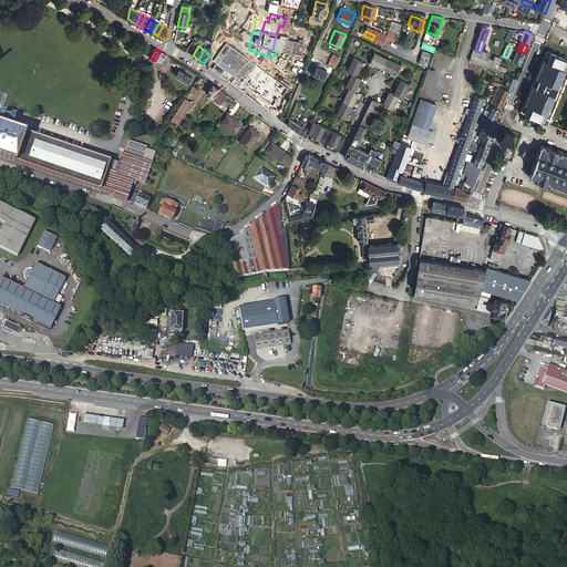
[(430,53),(422,50),(418,62),(426,65),(430,53)]
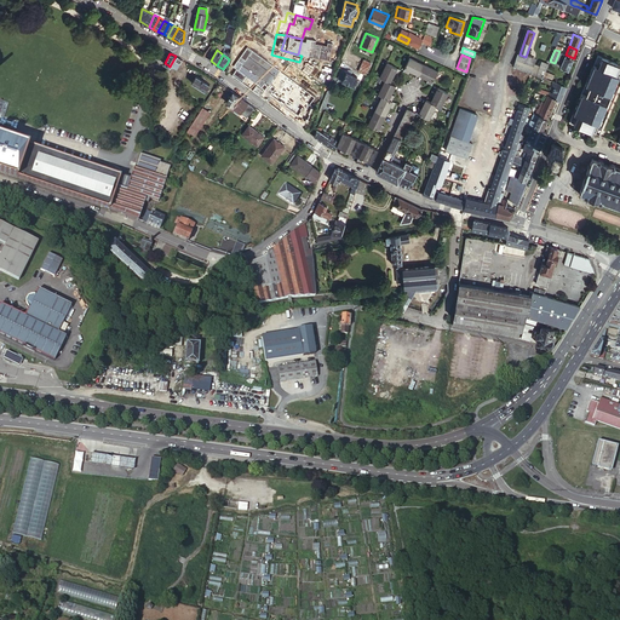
[(520,55),(517,55),(514,67),(530,73),(534,63),(535,61),(526,57),(520,55)]
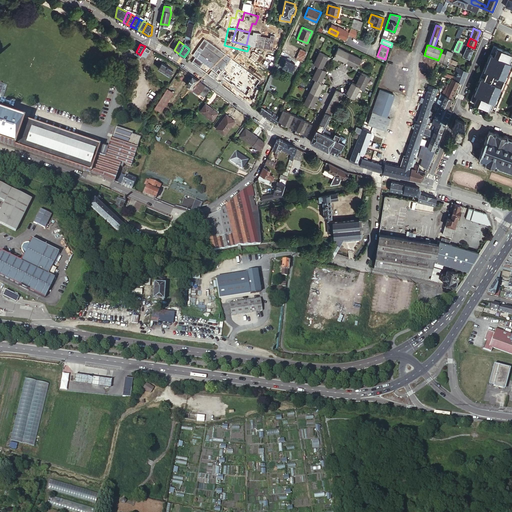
[(469,58),(474,48),(467,45),(463,55),(469,58)]
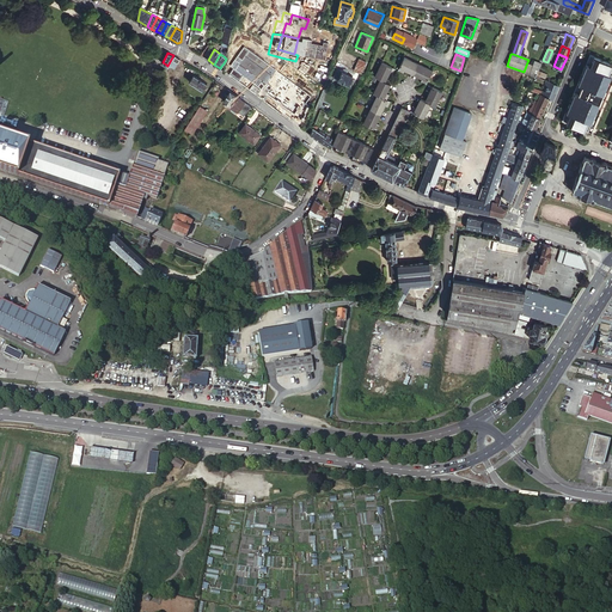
[(611,63),(587,54),(561,121),(591,133),(611,79),(611,63)]
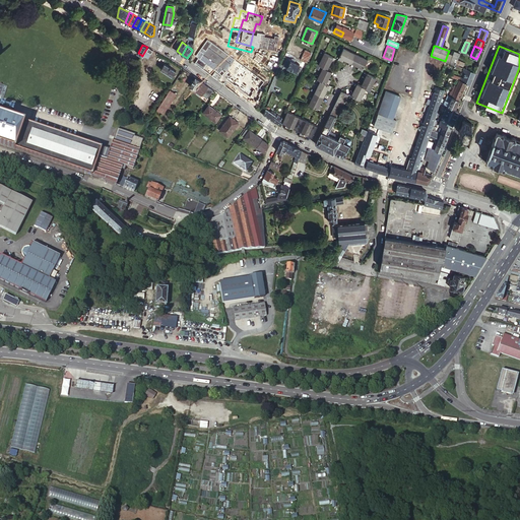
[(142,56),(141,55),(138,62),(142,64),(144,59),(145,55),(147,51),(148,48),(147,47),(142,56)]
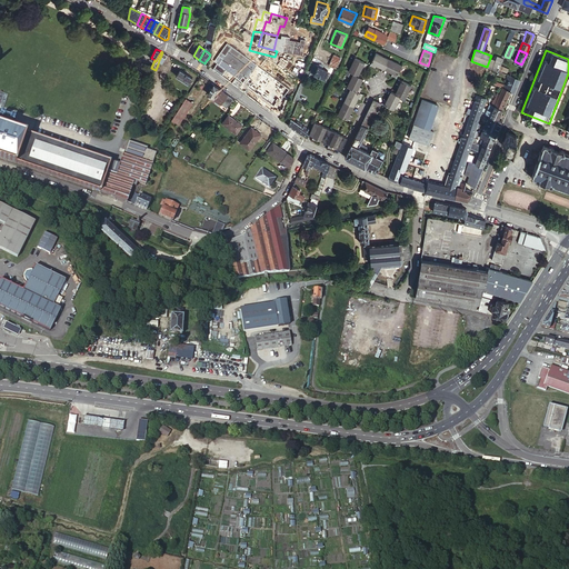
[(376,63),(386,68),(389,59),(376,52),(370,65),(375,67),(376,63)]
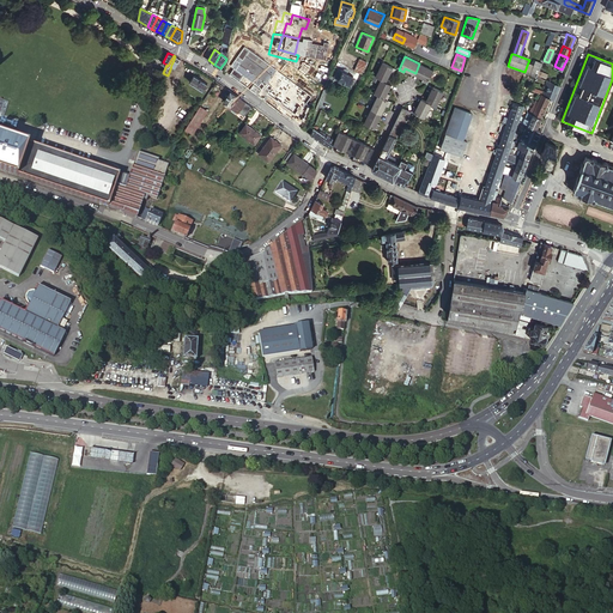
[(296,61),(281,58),(278,74),(307,82),(311,66),(296,61)]
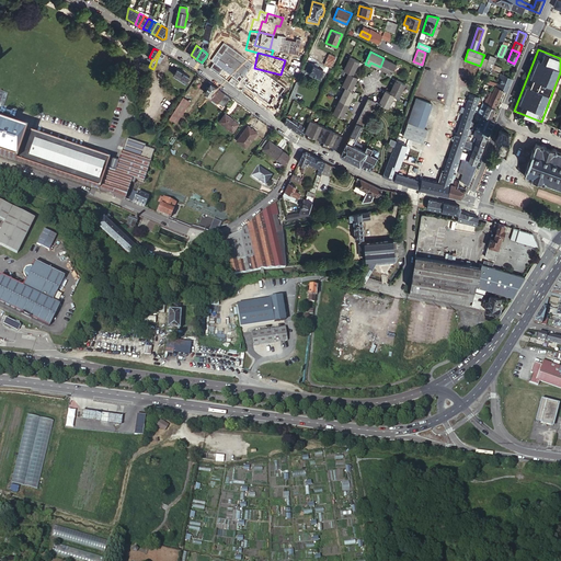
[(333,66),(338,56),(331,53),(325,63),(333,66)]
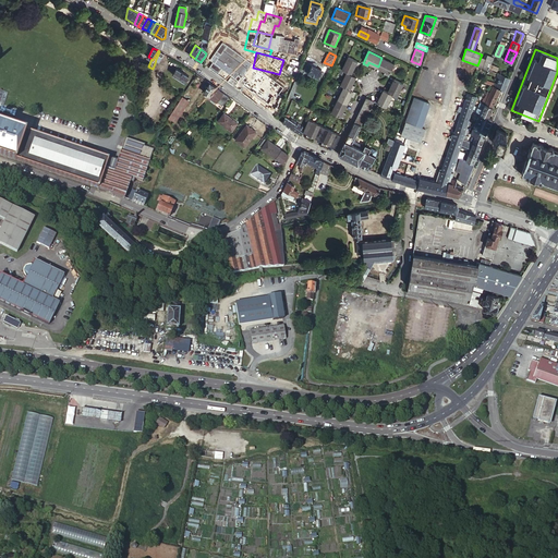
[(347,71),(351,73),(354,65),(358,67),(360,62),(348,56),(342,69),(347,71)]
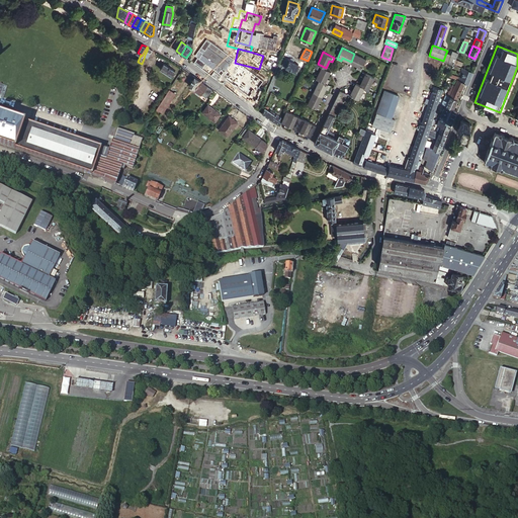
[(354,54),(351,62),(357,65),(356,68),(360,70),(365,59),(354,54)]
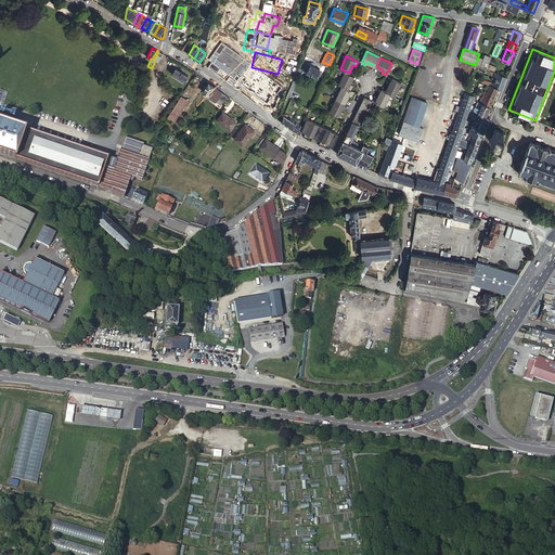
[(482,59),(480,67),(486,68),(489,60),(483,57),(482,59)]
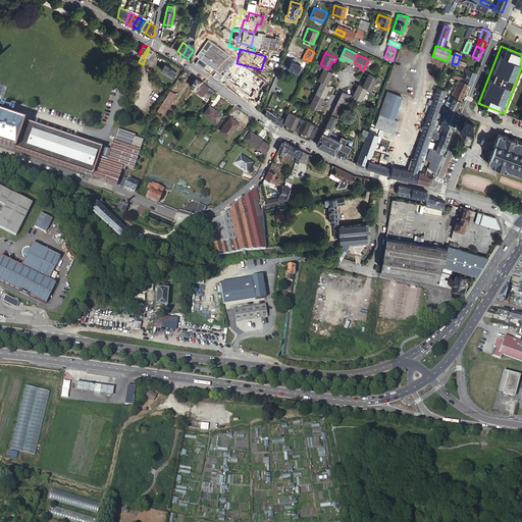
[(298,71),(301,64),(292,60),(291,62),(288,61),(285,66),(298,71)]
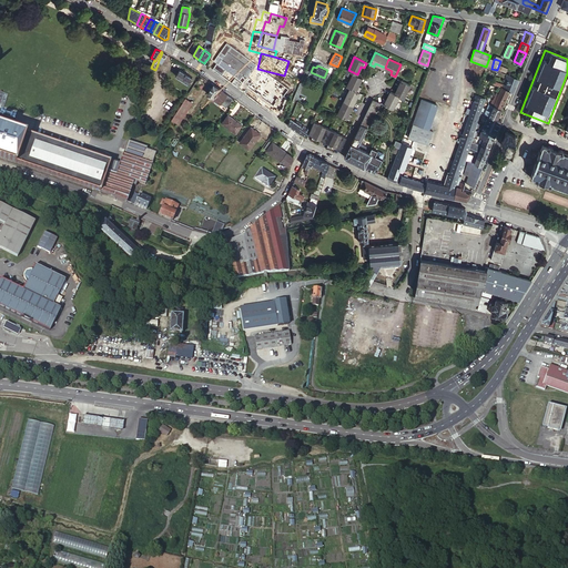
[(193,78),(180,70),(176,75),(188,84),(193,78)]
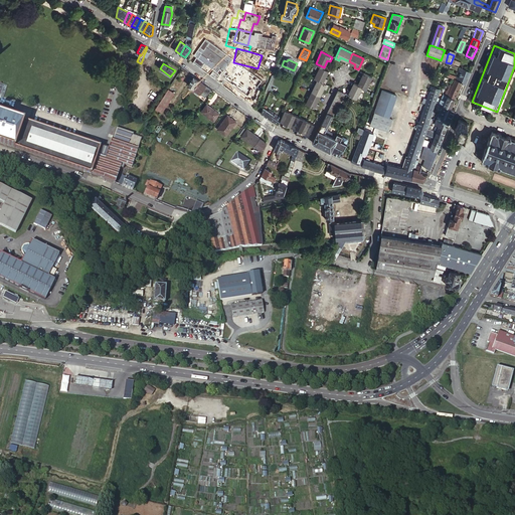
[(328,69),(324,67),(320,65),(314,77),(317,79),(325,83),(327,78),(325,77),(328,69)]
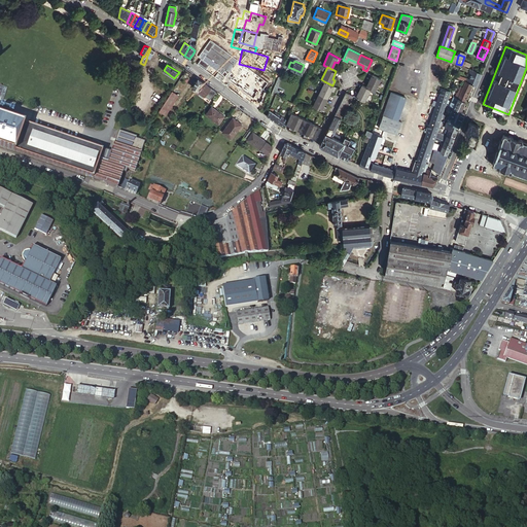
[(480,75),(481,73),(465,68),(464,70),(472,73),(471,76),(479,78),(480,75)]
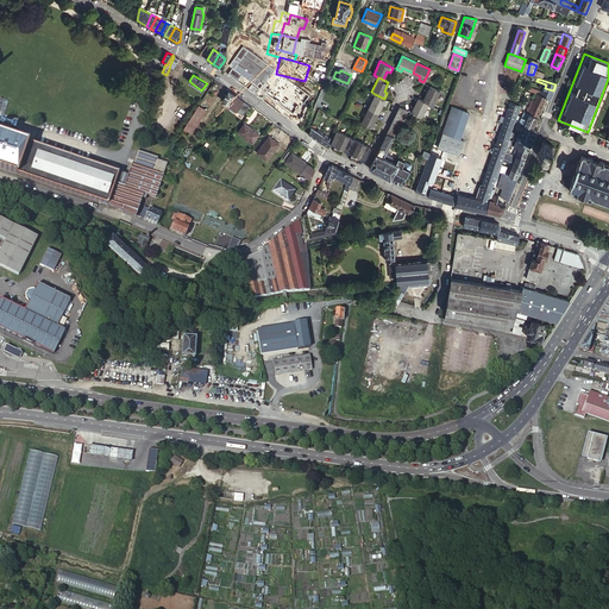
[(427,89),(422,99),(428,101),(432,104),(439,89),(438,89),(426,83),(424,88),(427,89)]
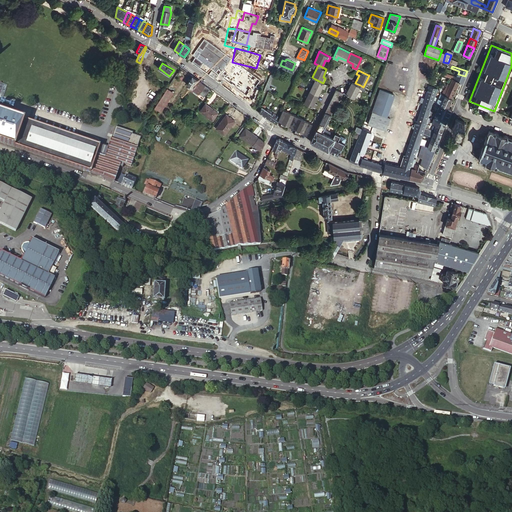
[(464,80),(465,76),(458,74),(456,77),(453,76),(452,79),(459,82),(462,83),(464,80)]
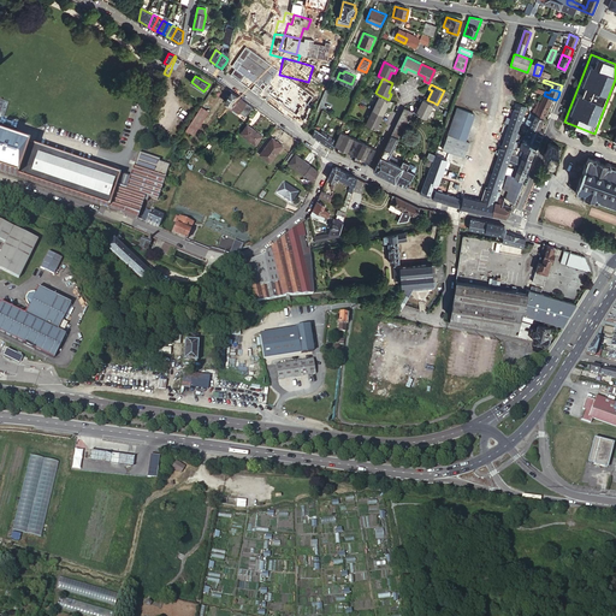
[(238,96),(231,92),(225,101),(231,106),(238,96)]
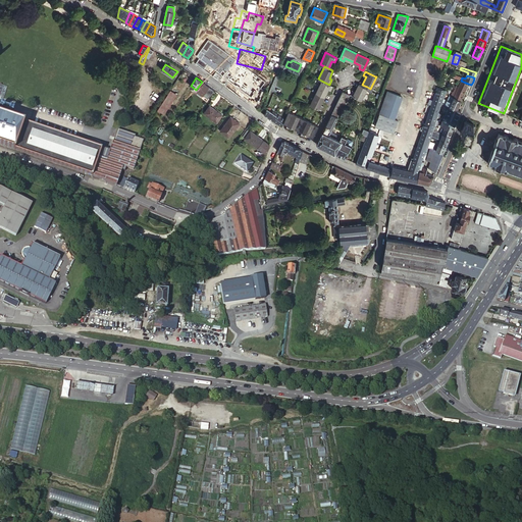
[(461,100),(468,84),(461,81),(457,79),(455,85),(454,89),(456,90),(455,92),(453,91),(450,96),(454,97),(461,100)]
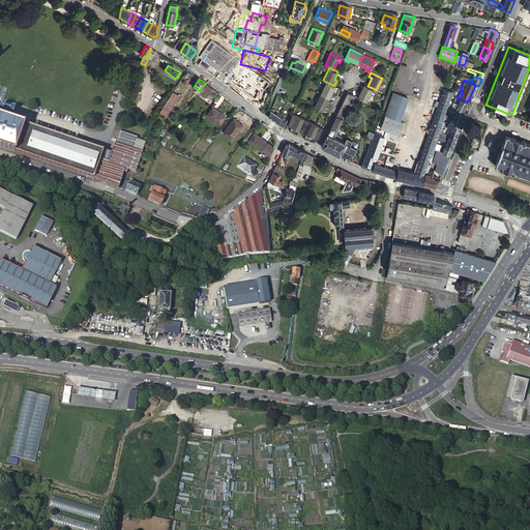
[(334,86),(326,82),(315,106),(326,111),(328,107),(326,106),(333,90),(335,91),(337,87),(334,86)]
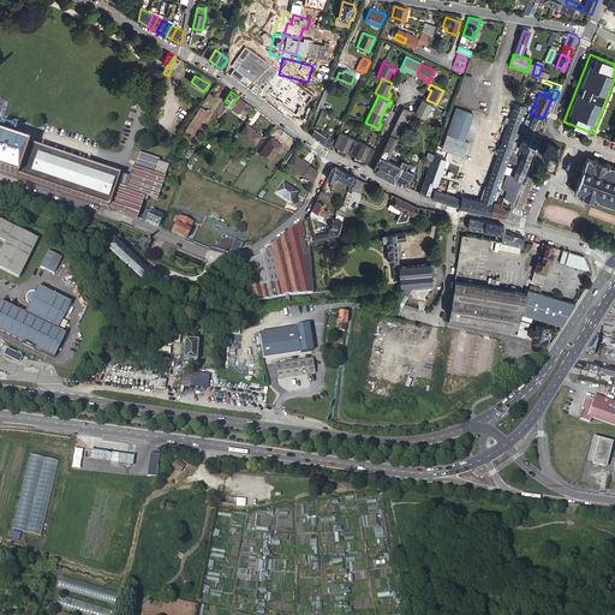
[(251,108),(252,107),(238,96),(231,106),(233,107),(245,115),(251,108)]
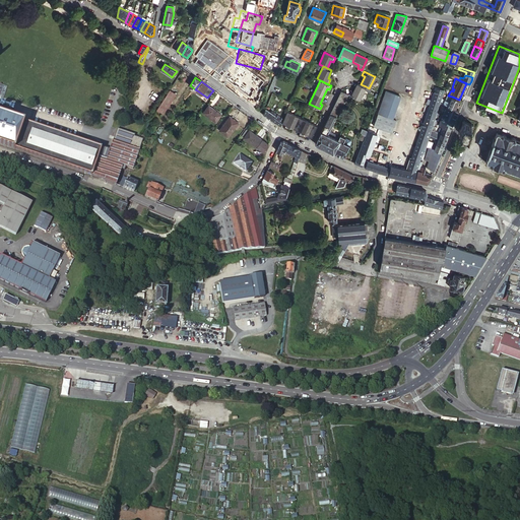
[(366,86),(361,84),(356,82),(353,90),(350,88),(348,92),(359,99),(366,86)]
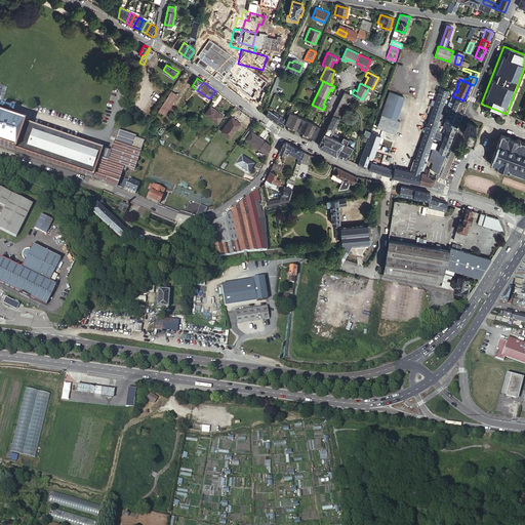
[(449,91),(440,87),(423,135),(433,138),(434,135),(435,133),(436,130),(437,127),(438,123),(439,120),(440,117),(441,112),(441,111),(443,105),(444,104),(446,99),(447,94),(449,91)]
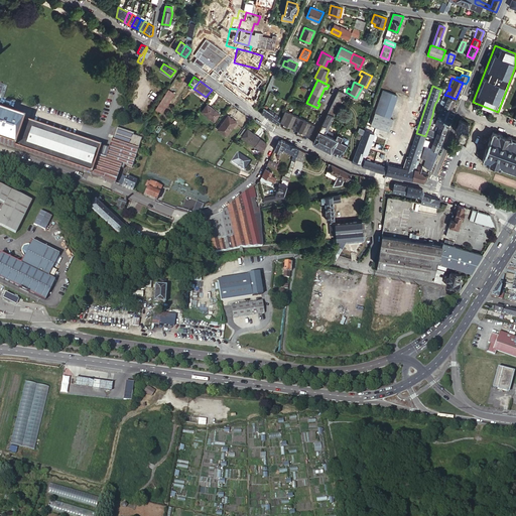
[(174,94),(167,90),(155,108),(162,112),(174,94)]
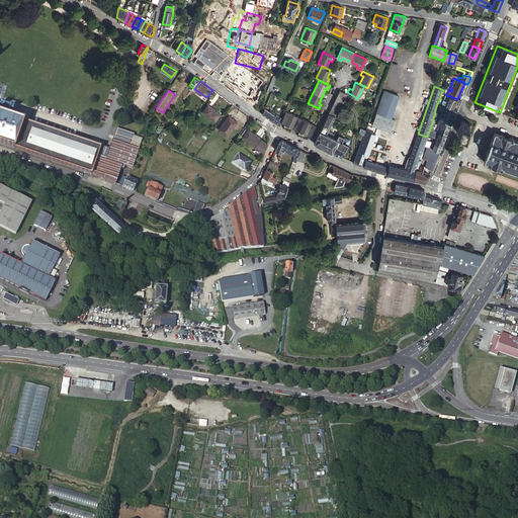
[(348,94),(340,90),(332,107),(339,111),(348,94)]
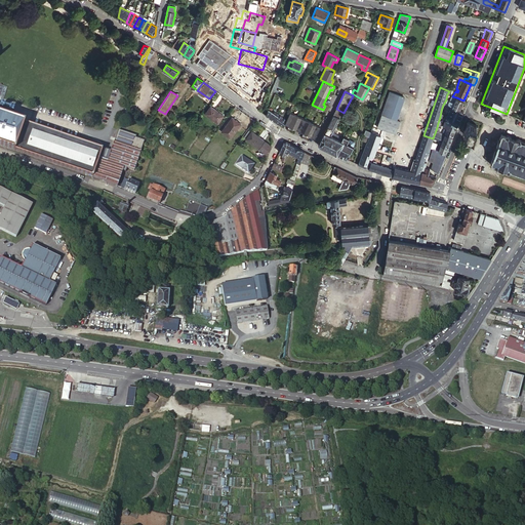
[(403,95),(389,91),(381,113),(396,118),(403,95)]
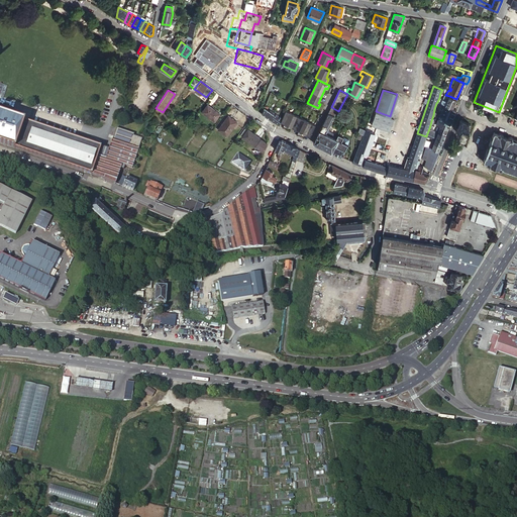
[(445,105),(450,107),(452,108),(456,99),(449,96),(447,101),(445,105)]
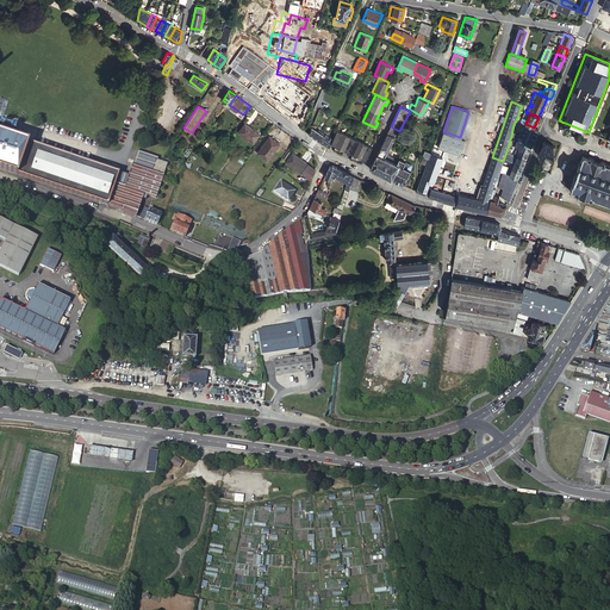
[(260,135),(244,123),(238,132),(253,143),(260,135)]
